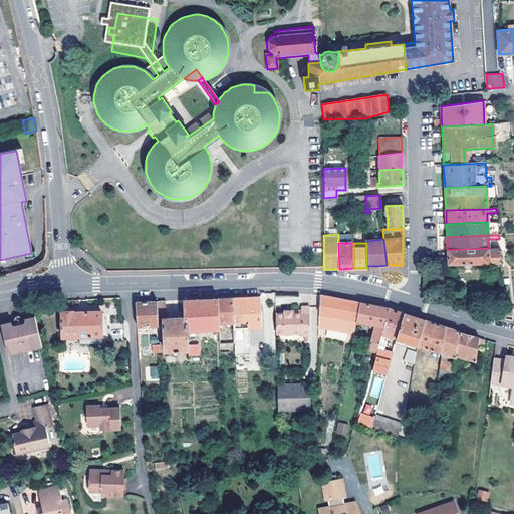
[(447,250),(448,264),(468,263),(501,262),(500,248),(489,248),(447,250)]
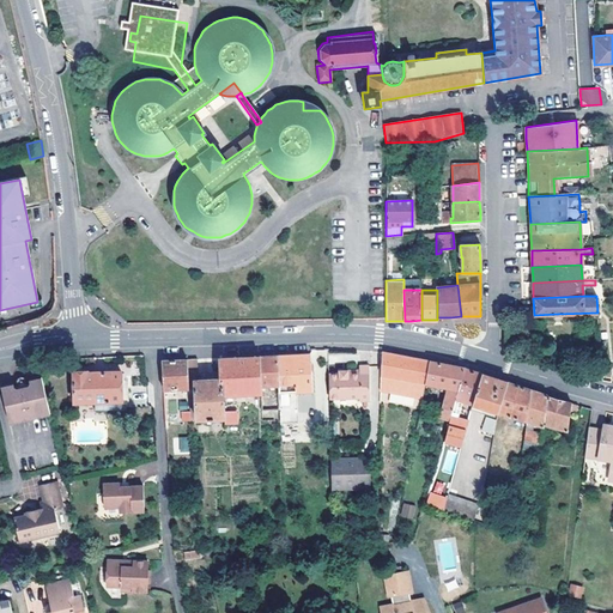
[(380,401),(420,408),(426,384),(426,383),(430,362),(407,358),(383,353),(382,353),(381,381),(380,401)]
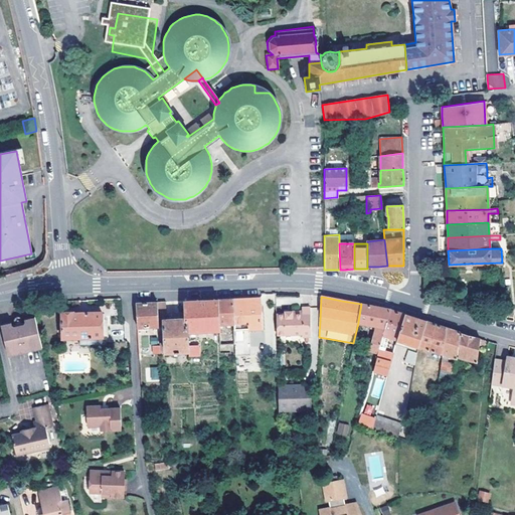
[(261,317),(261,298),(248,298),(241,299),(233,299),(234,324),(234,333),(239,333),(239,330),(252,329),(261,329),(261,317)]
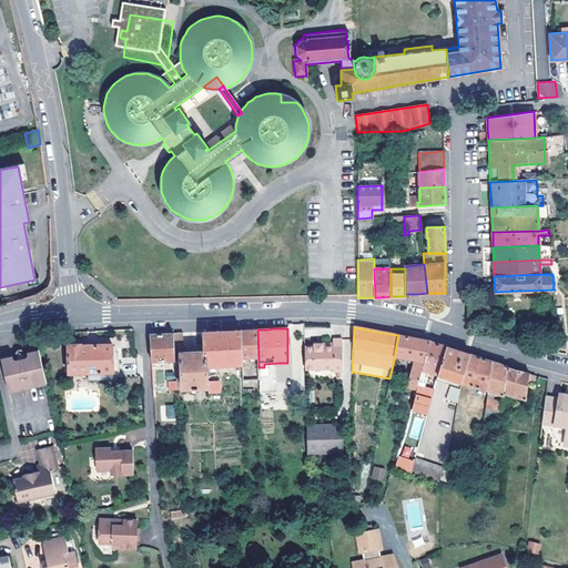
[(241,331),(242,358),(259,357),(257,330),(247,330),(241,331)]
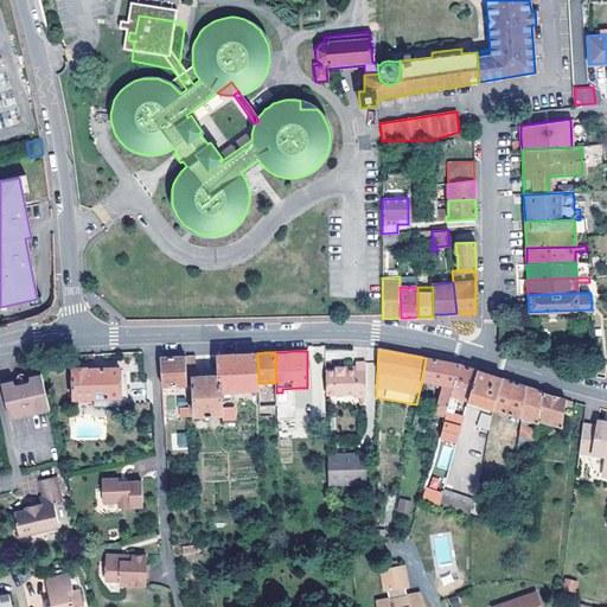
[(221,391),(259,389),(259,383),(257,353),(241,353),(218,355),(221,376),(221,391)]
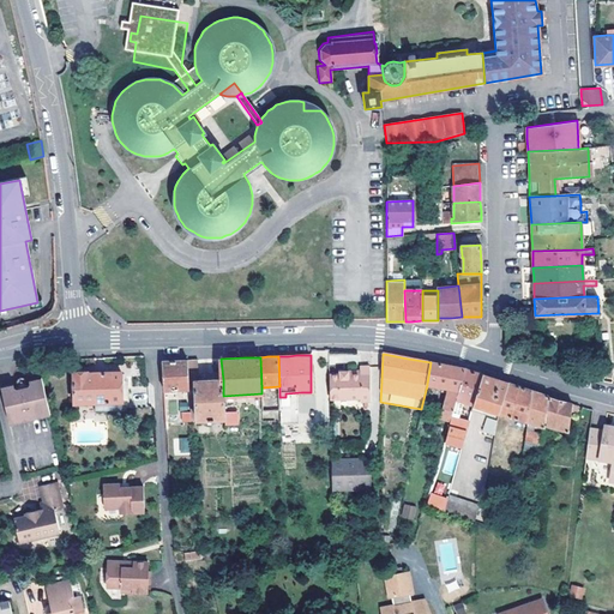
[(164,390),(190,390),(188,383),(187,360),(186,361),(163,362),(164,390)]
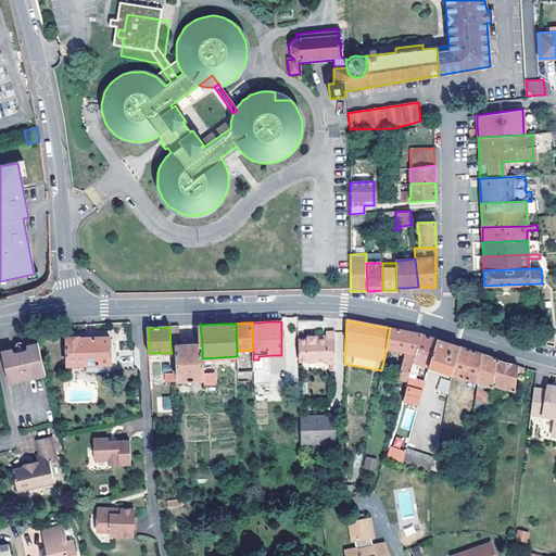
[(203,374),(202,358),(202,344),(178,345),(177,326),(169,326),(171,346),(172,353),(173,373),(173,380),(203,379),(203,374)]
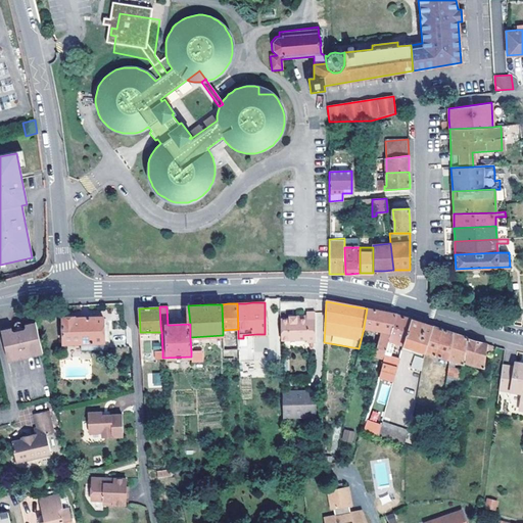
[(389,341),(396,314),(381,312),(367,308),(364,327),(364,328),(377,331),(383,332),(382,335),(376,357),(384,360),(386,353),(389,341)]
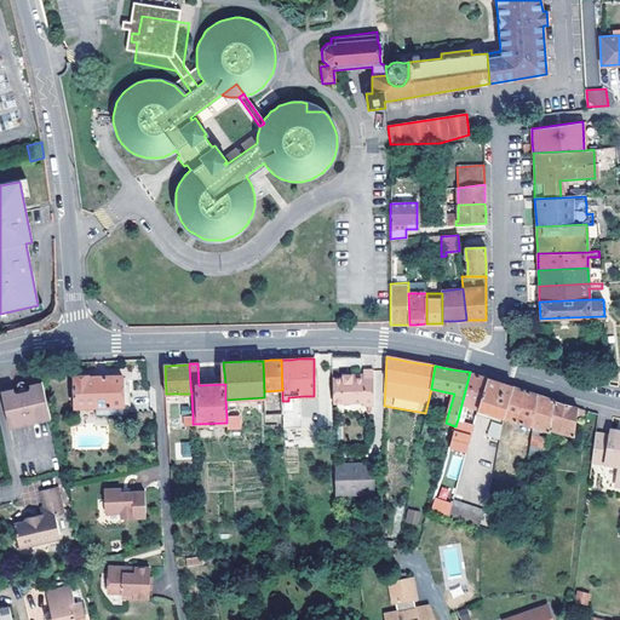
[(333,380),(334,401),(365,400),(366,403),(375,403),(374,369),(363,369),(363,377),(351,377),(351,374),(343,374),(344,377),(333,378),(333,380)]
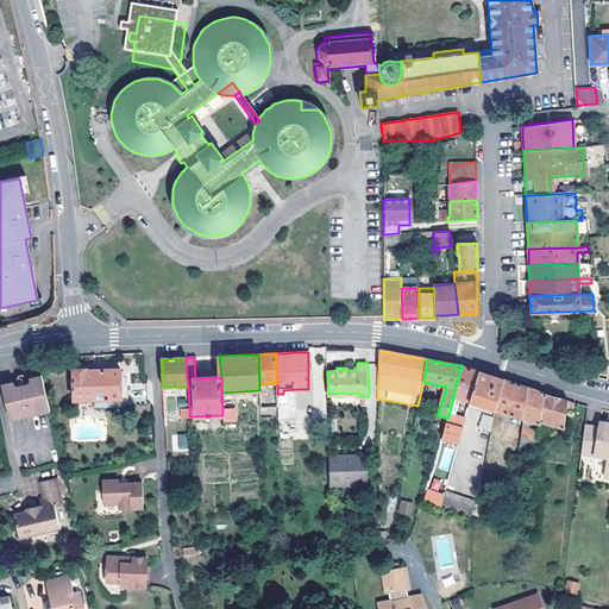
[(471,369),(462,365),(453,397),(450,412),(456,414),(460,399),(470,401),(479,371),(471,369)]
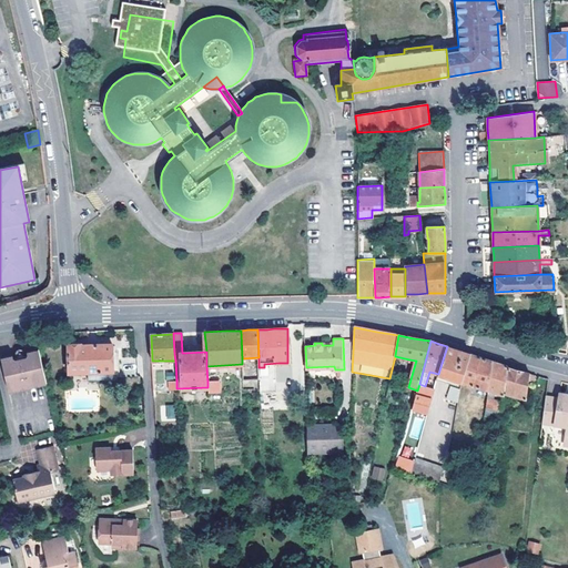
[(113,371),(112,344),(82,346),(82,344),(68,345),(69,373),(93,372),(113,371)]
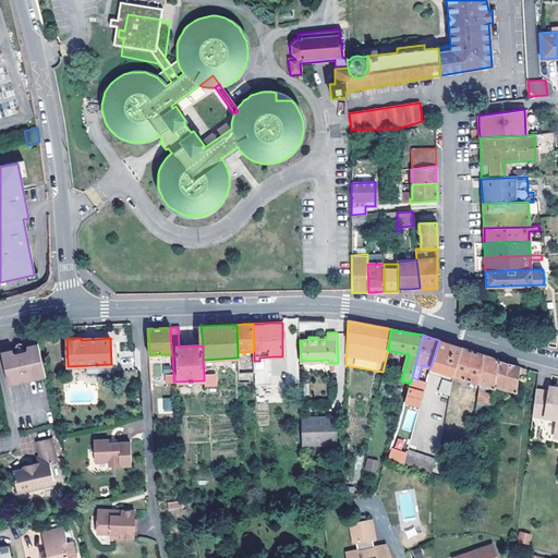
[(455,375),(463,349),(452,344),(439,340),(431,367),(445,373),(444,377),(453,380),(455,375)]
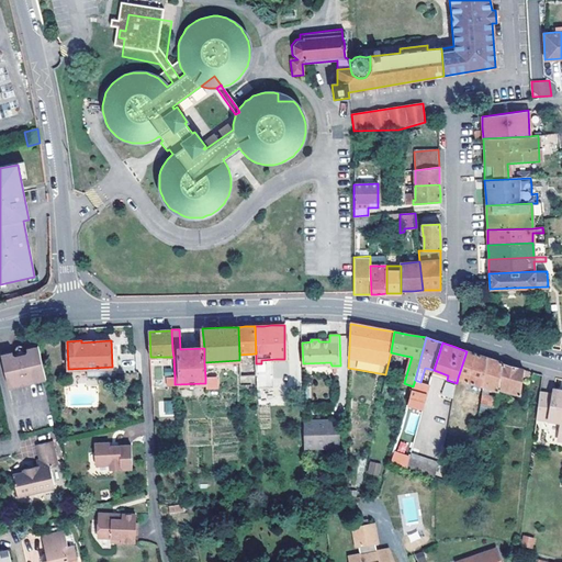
[(46,380),(37,346),(27,348),(29,351),(26,355),(15,357),(13,357),(12,352),(0,353),(0,356),(8,389),(46,380)]
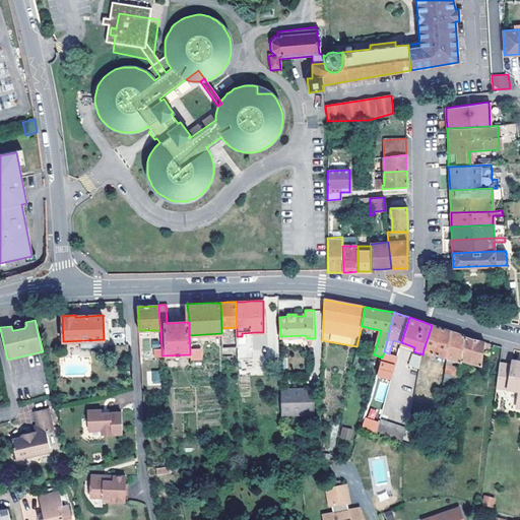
[(424,349),(448,358),(451,331),(441,327),(432,325),(424,349)]
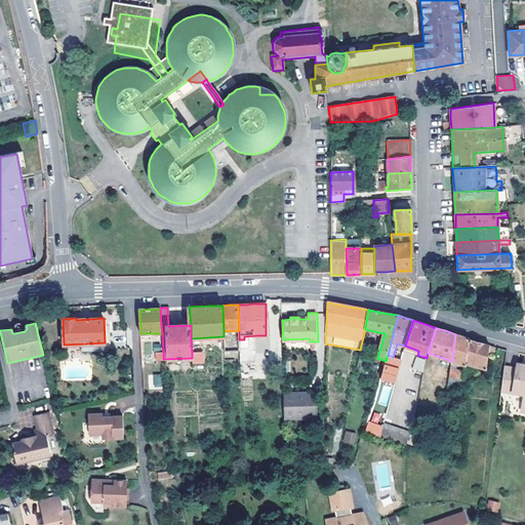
[(455,334),(452,361),(467,365),(467,364),(469,352),(470,340),(470,338),(462,336),(455,334)]
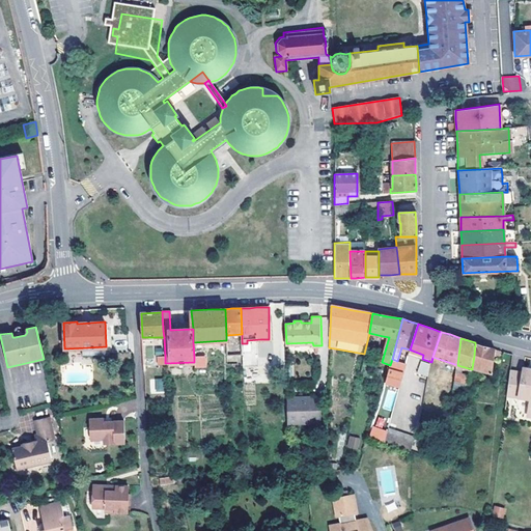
[(243,359),(242,343),(227,344),(227,356),(240,356),(240,359),(243,359)]
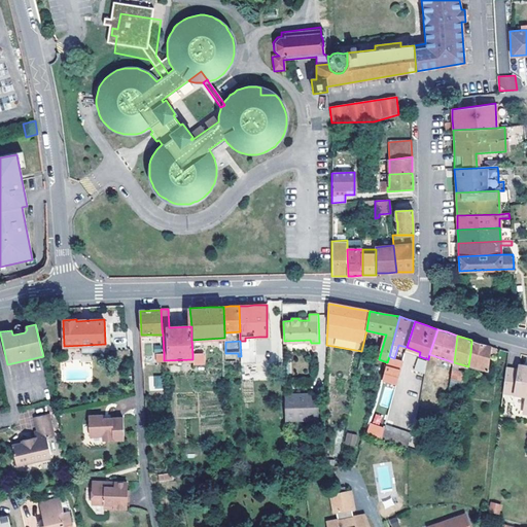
[(495,354),(495,348),(486,346),(471,342),(470,353),(468,365),(475,366),(488,371),(491,354),(495,354)]
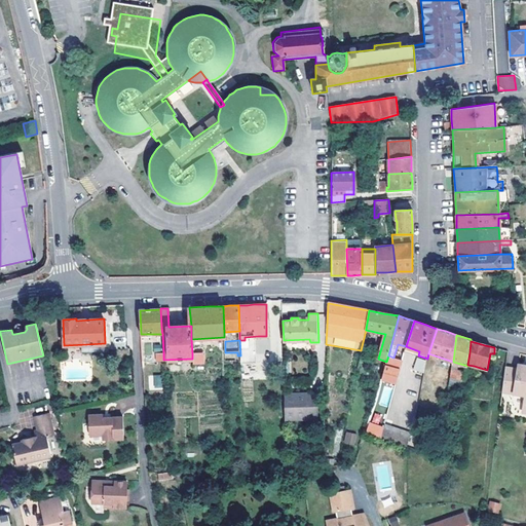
[(105,351),(105,343),(86,344),(87,352),(105,351)]
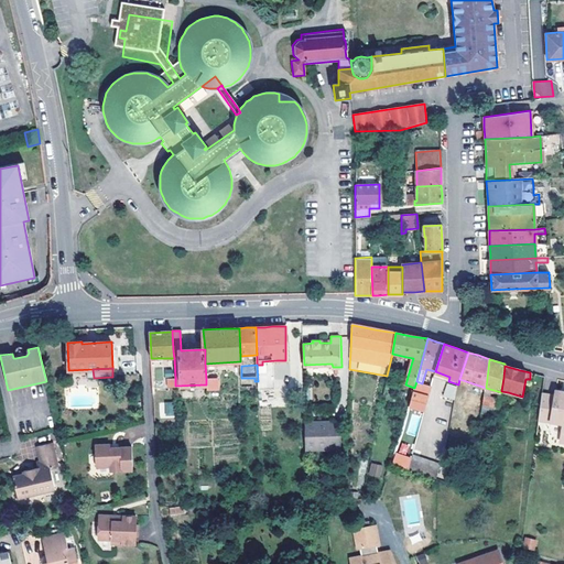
[(434,377),(448,381),(449,377),(435,371),(434,377)]
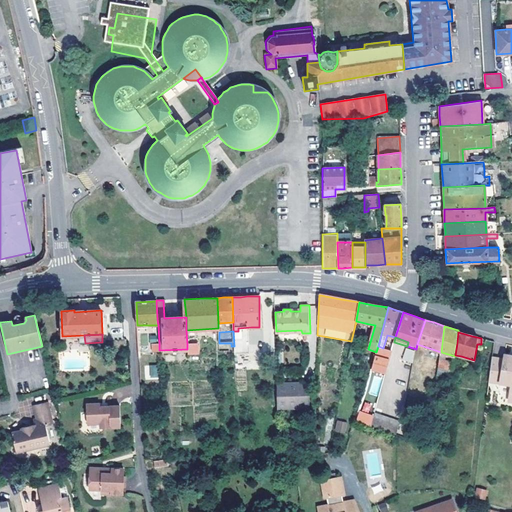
[(197,344),(187,344),(187,349),(187,353),(198,353),(197,344)]
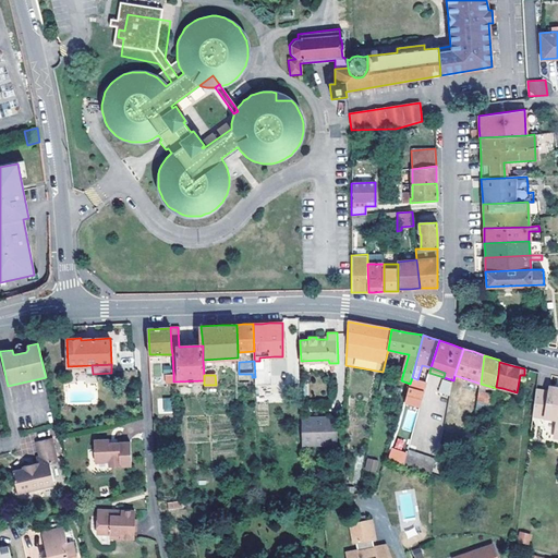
[(424,392),(426,383),(417,379),(412,377),(410,384),(409,387),(424,392)]
